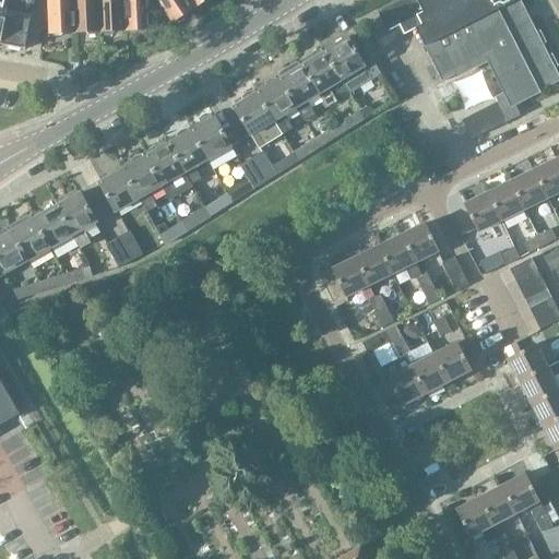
[(0,0),(0,45),(0,46),(8,11),(9,0),(0,0)]
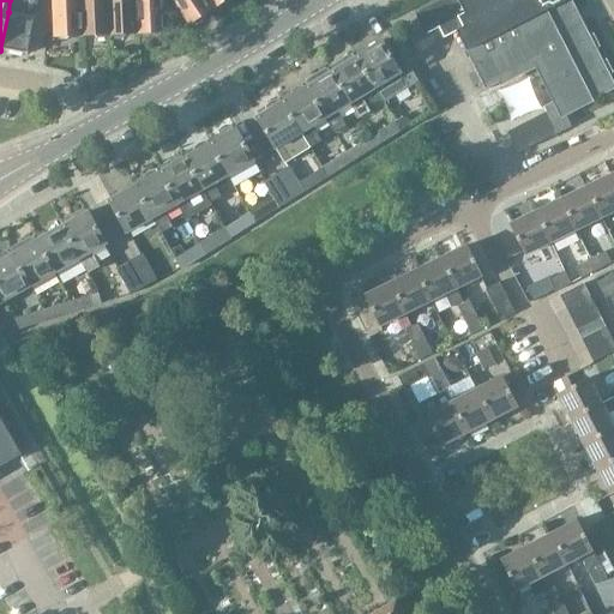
[(35,17),(37,0),(10,0),(8,12),(0,50),(26,55),(35,17)]
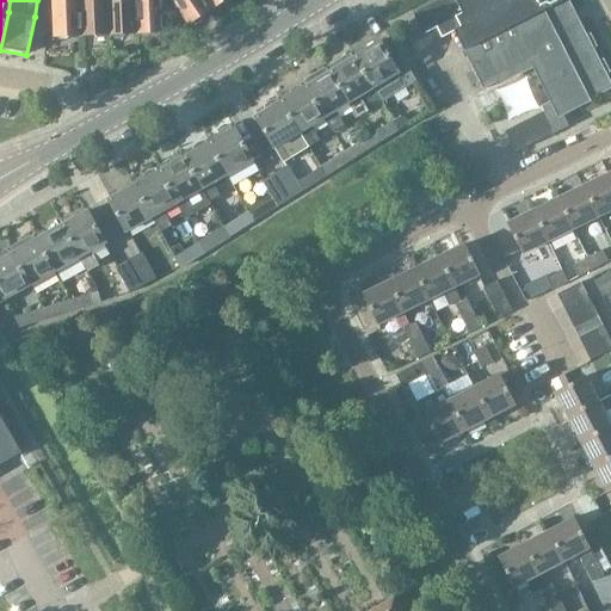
[(80,0),(53,0),(54,37),(57,37),(61,41),(67,41),(69,36),(81,36),(80,0)]
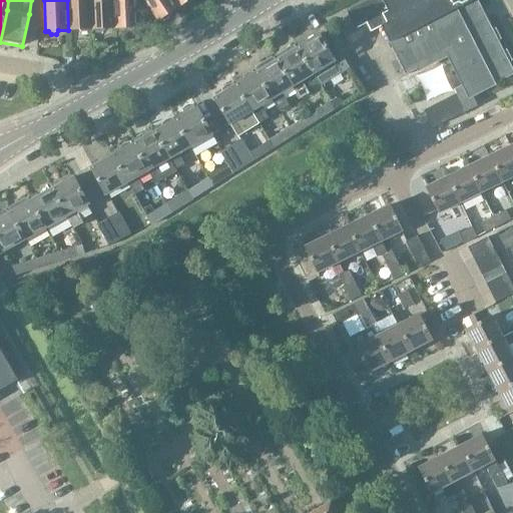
[(67,0),(68,30),(79,30),(81,33),(87,33),(89,30),(91,29),(90,0),(67,0)]
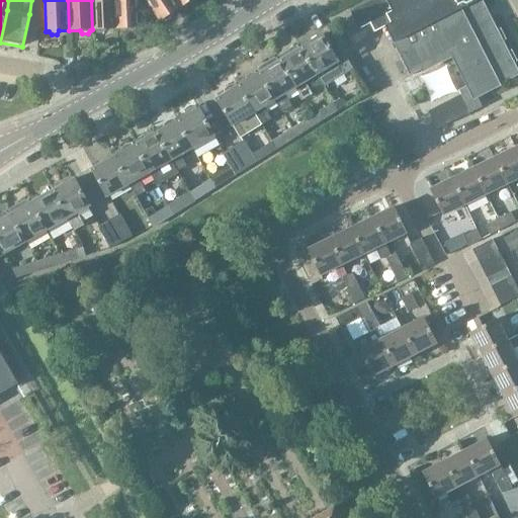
[(91,0),(92,29),(95,29),(98,32),(102,32),(105,29),(116,29),(114,0),(91,0)]
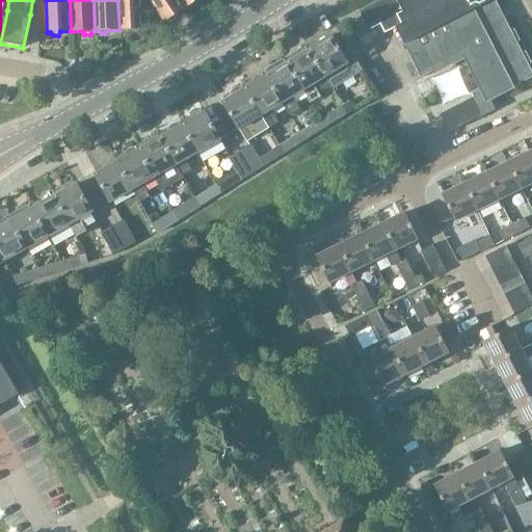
[(141,0),(117,0),(120,30),(129,30),(129,33),(140,32),(140,29),(143,29),(141,0)]
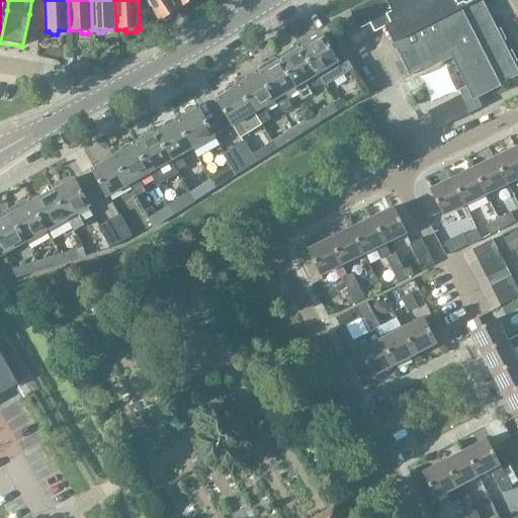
[(145,0),(160,22),(163,20),(166,21),(170,18),(171,15),(180,9),(173,0),(145,0)]
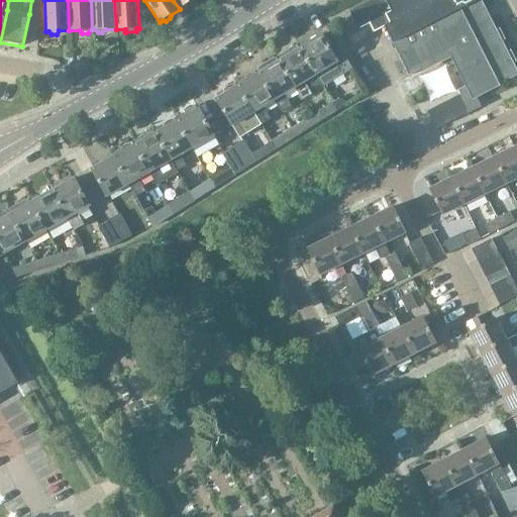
[(173,0),(180,9),(188,4),(192,5),(196,2),(196,0),(173,0)]
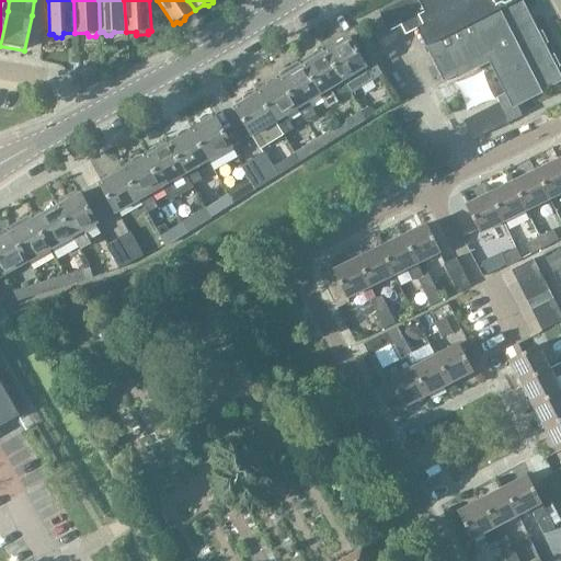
[(416,31),(426,50),(497,14),(538,94),(560,82),(560,78),(521,0),(408,0),(380,14),(390,33),(401,27),(407,36),(416,31)]
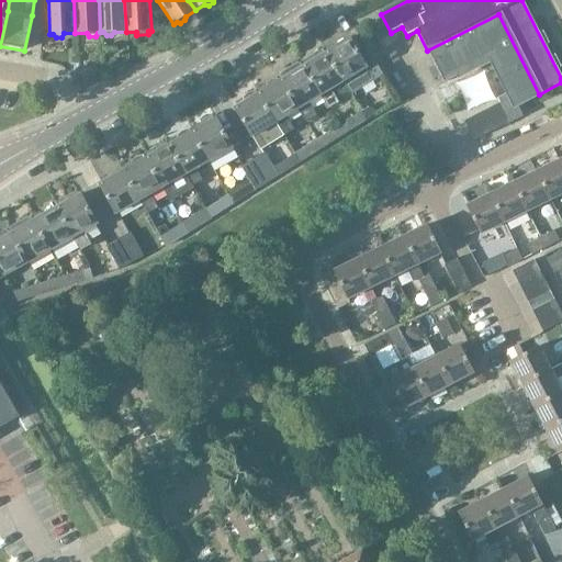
[(539,94),(498,14),(427,51),(444,82),(491,58),(508,92),(502,96),(496,99),(499,104),(464,122),(473,141),(523,116),(516,105),(539,94)]
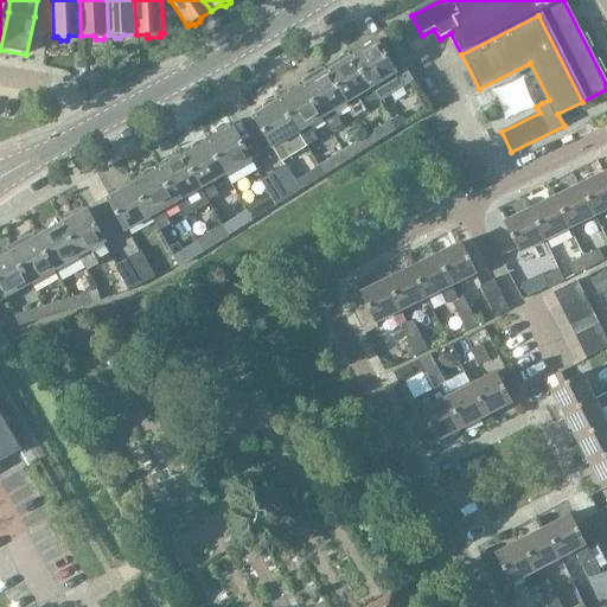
[(413,83),(396,56),(388,62),(376,43),(351,57),(370,88),(378,103),(413,83)]
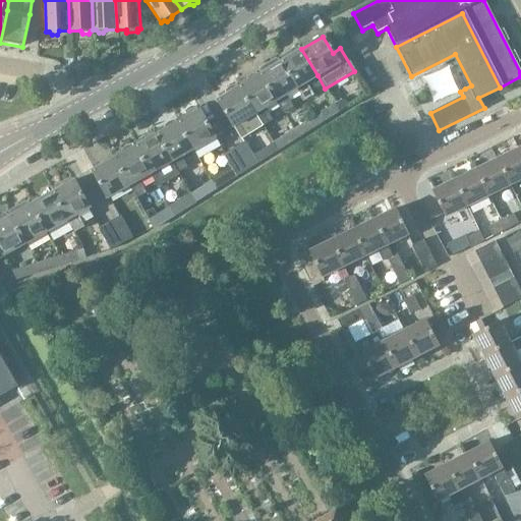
[(317,75),(301,49),(299,50),(298,48),(293,50),(288,53),(290,56),(280,62),(296,89),(304,102),(313,96),(306,82),(317,75)]
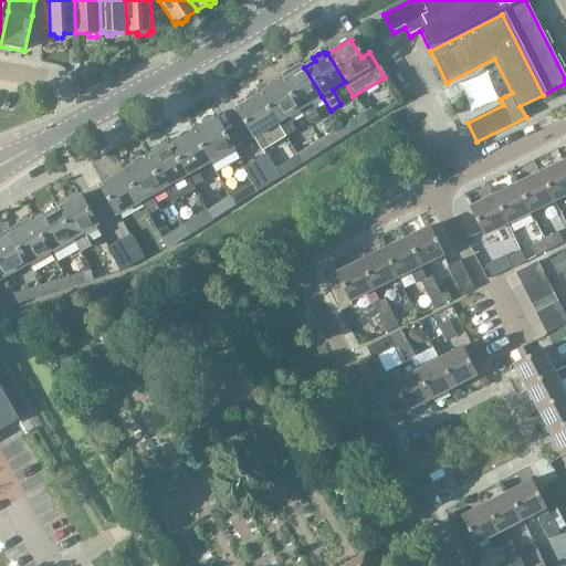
[(299,109),(300,109),(308,123),(318,117),(311,103),(322,96),(304,67),(303,67),(302,65),(299,64),(291,70),(291,73),(292,75),(281,81),(299,109)]
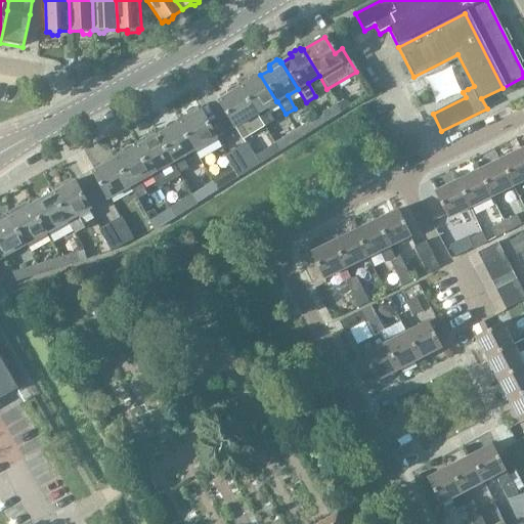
[(250,82),(238,88),(255,115),(263,128),(274,122),(266,108),(276,101),(260,75),(259,76),(258,74),(252,75),(248,79),(250,82)]
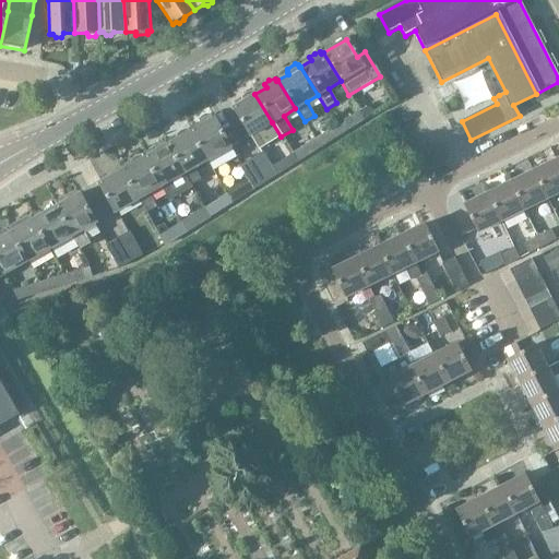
[(272,122),(254,94),(252,92),(247,94),(242,98),(244,100),(234,107),(259,150),(281,137),(272,122)]
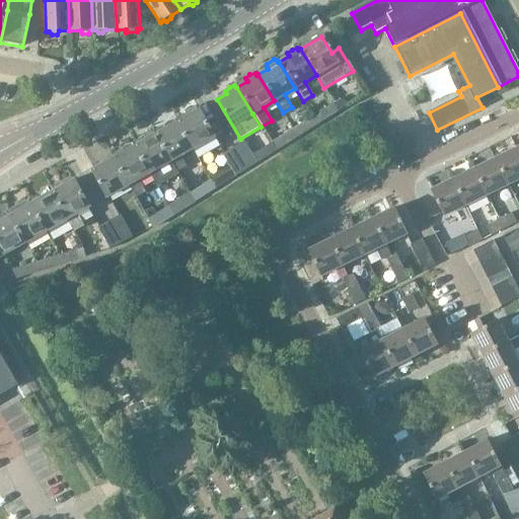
[(334,103),(312,117),(318,125),(339,112),(334,103)]
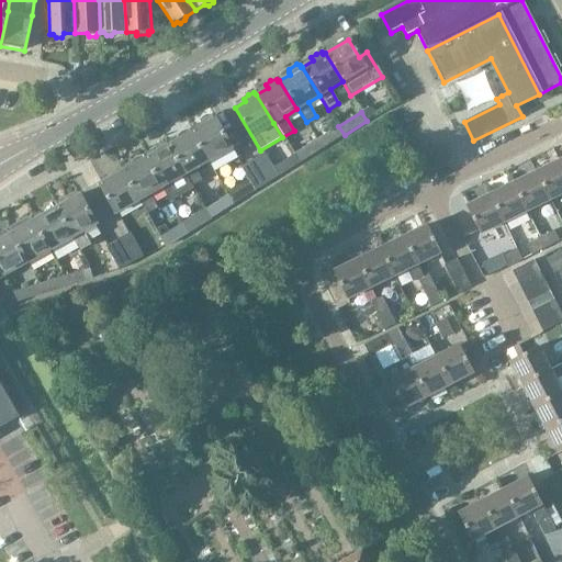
[(202,126),(191,133),(208,161),(231,148),(214,120),(213,121),(211,117),(205,120),(201,123),(202,126)]
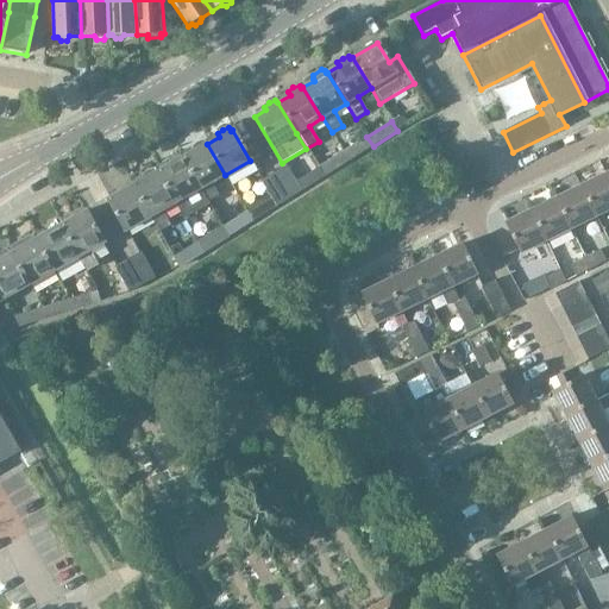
[(374,146),(366,137),(343,152),(350,162),(374,146)]
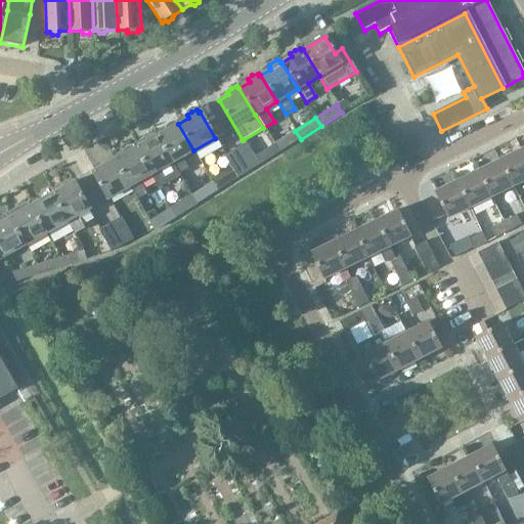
[(181,158),(193,150),(178,124),(177,124),(175,122),(170,123),(166,127),(167,130),(157,136),(172,163),(178,174),(188,169),(181,158)]
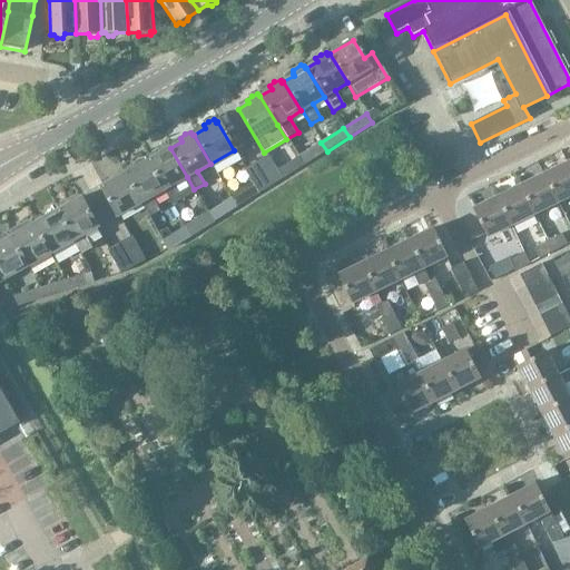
[(327,151),(321,143),(297,157),(304,166),(327,151)]
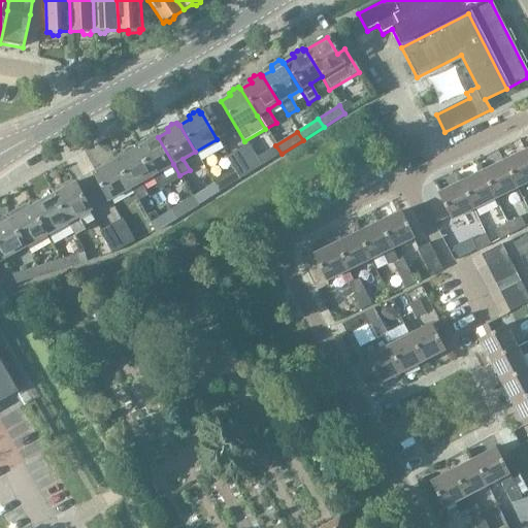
[(152,176),(158,188),(179,175),(173,164),(158,137),(157,137),(155,135),(150,136),(145,140),(146,143),(136,150),(152,176)]
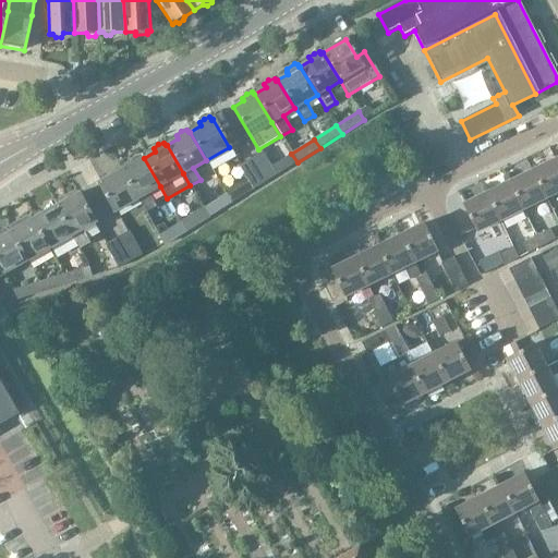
[(251,160),(265,182),(277,176),(263,153),(251,160)]
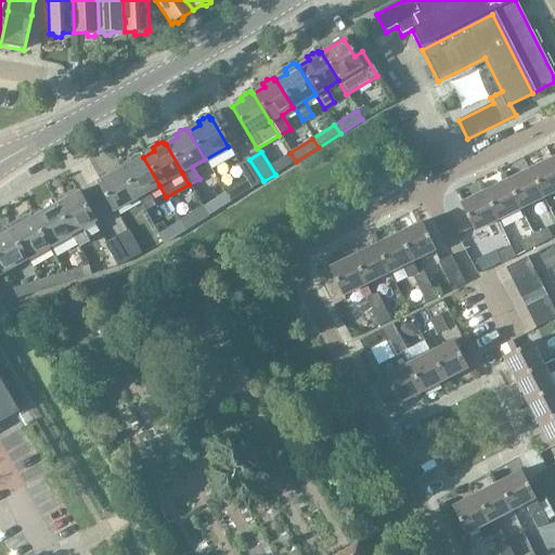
[(159,185),(143,157),(142,157),(140,154),(134,156),(130,160),(131,164),(120,169),(137,198),(138,198),(145,211),(155,206),(147,192),(159,185)]
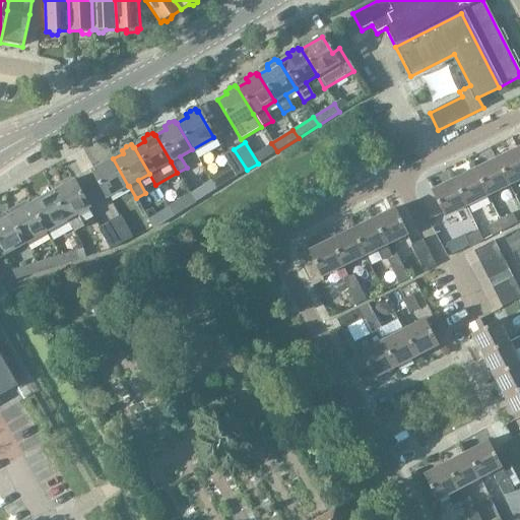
[(519,152),(517,148),(496,158),(509,185),(519,179),(519,152)]
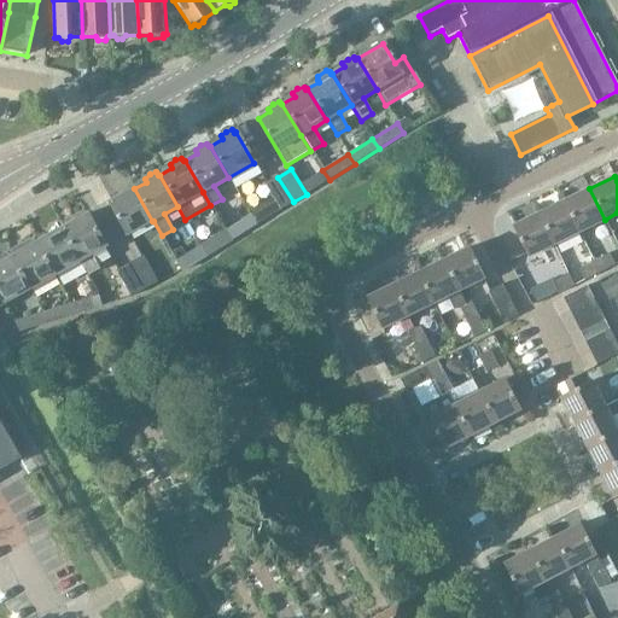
[(250,215),(256,226),(293,202),(278,178),(264,185),(274,200),(250,215)]
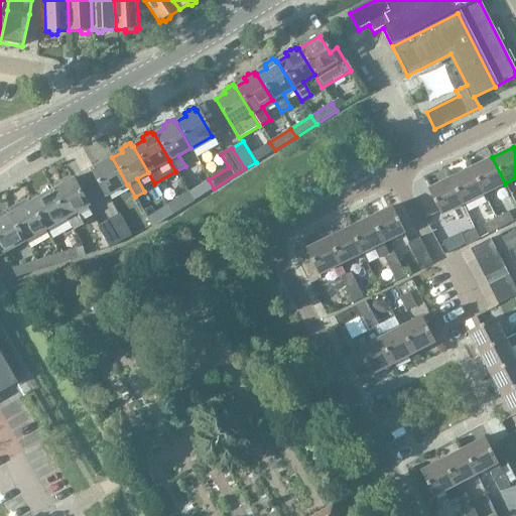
[(106,197),(127,184),(112,157),(91,169),(106,197)]
